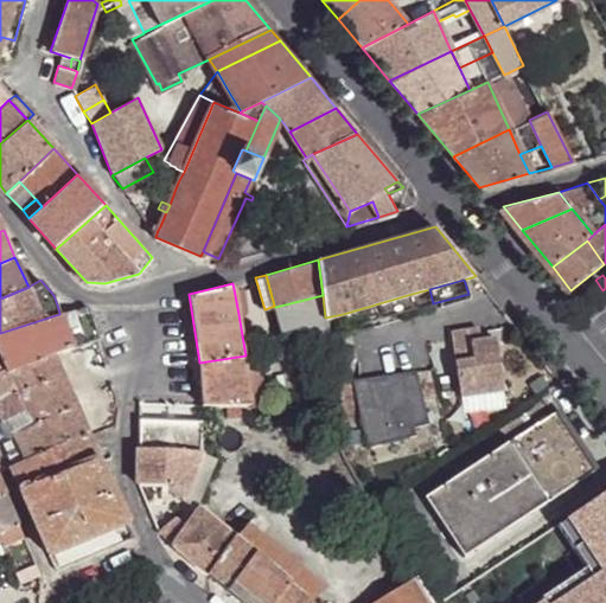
[(234,289),(238,314),(248,312),(244,287),(234,289)]
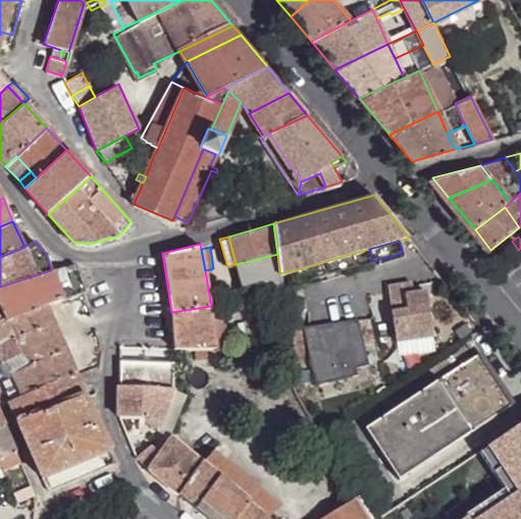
[(354,253),(295,270),(298,281),(358,264),(354,253)]
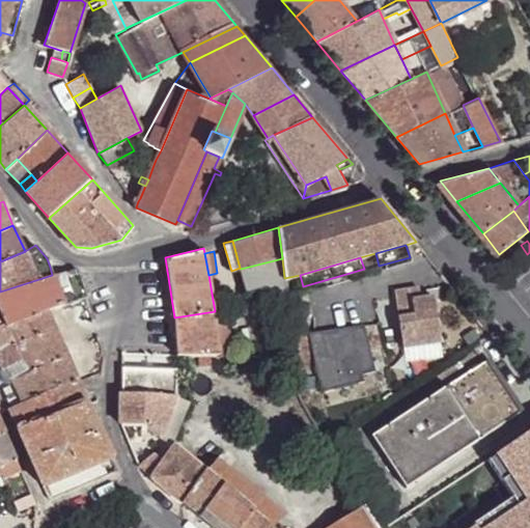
[(241,269),(246,292),(265,286),(270,302),(286,298),(284,278),(282,258),(241,269)]
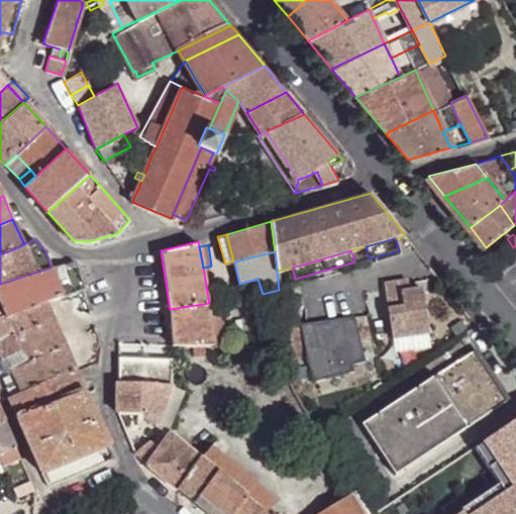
[(74,261),(50,268),(58,299),(83,291),(74,261)]
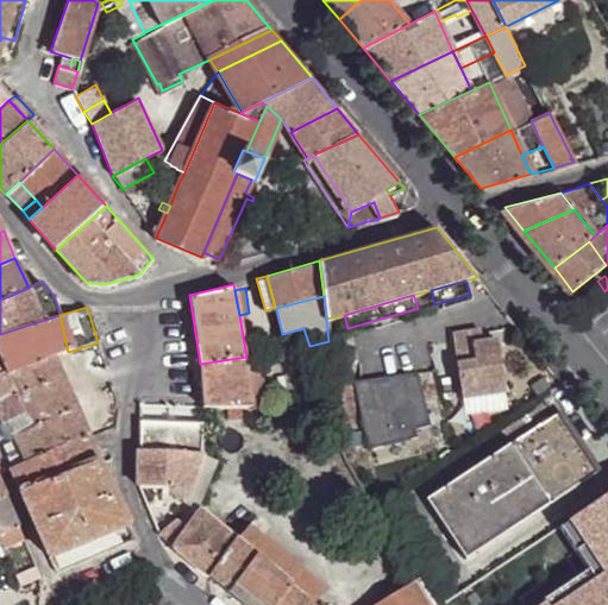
[(68,352),(60,315),(0,334),(0,351),(1,354),(11,371),(49,358),(68,352)]
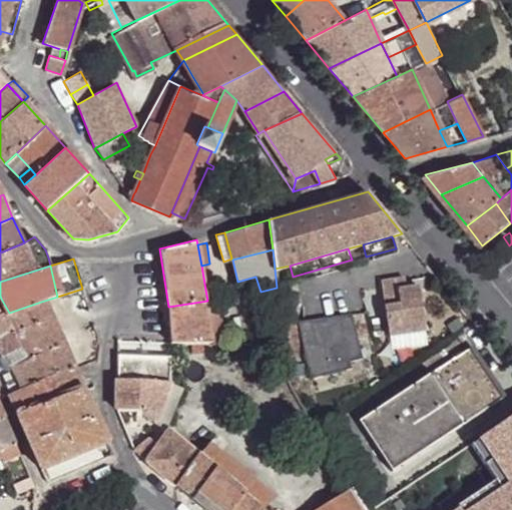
[(402,276),(395,277),(397,288),(404,287),(402,276)]
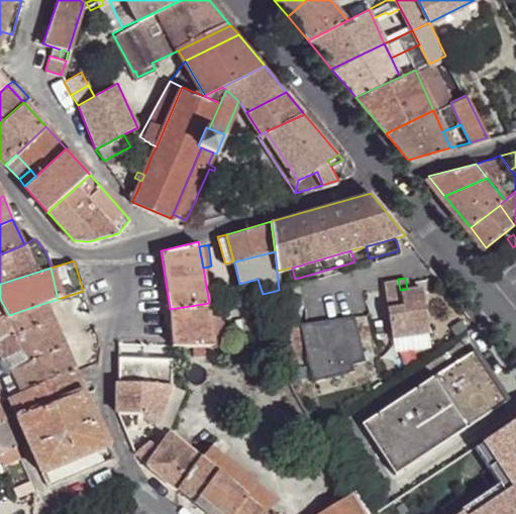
[(400,290),(398,279),(381,282),(391,336),(427,329),(419,286),(407,289),(400,290)]
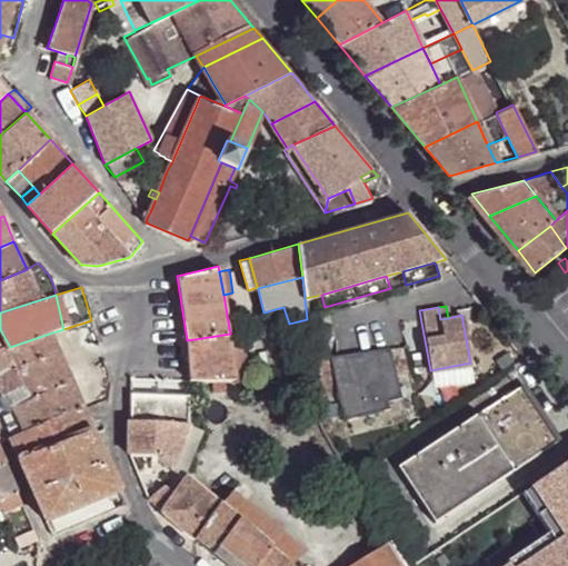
[(0,351),(10,347),(1,331),(0,331),(0,351)]
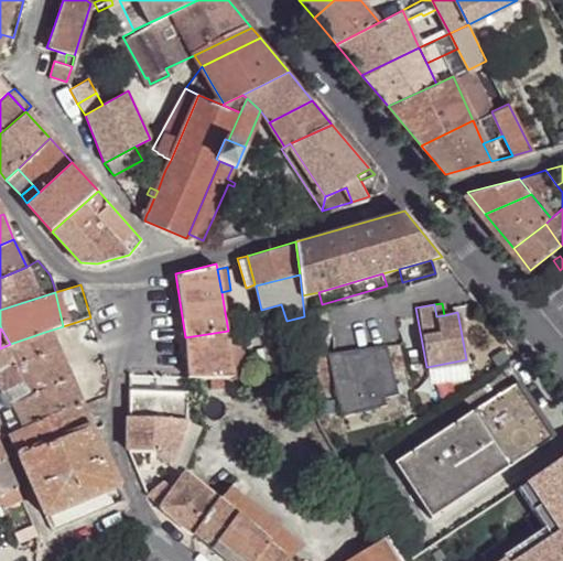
[(186,358),(187,375),(187,376),(210,375),(233,375),(231,367),(229,343),(228,331),(185,337),(186,358)]
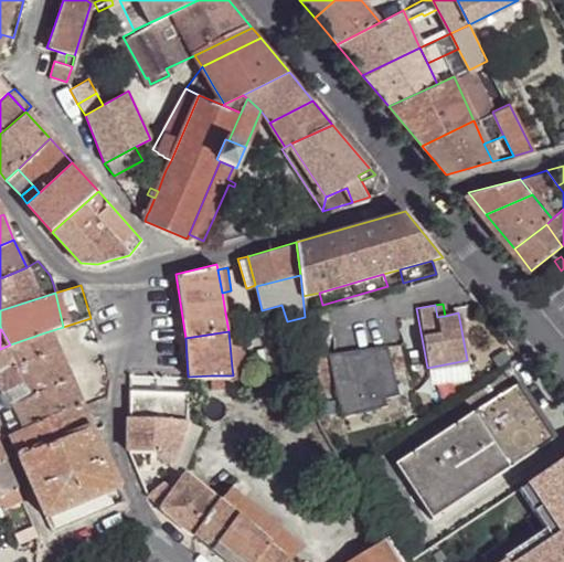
[(45,332),(10,345),(0,349),(0,383),(7,400),(0,403),(0,411),(1,414),(11,436),(12,438),(82,404),(45,332)]
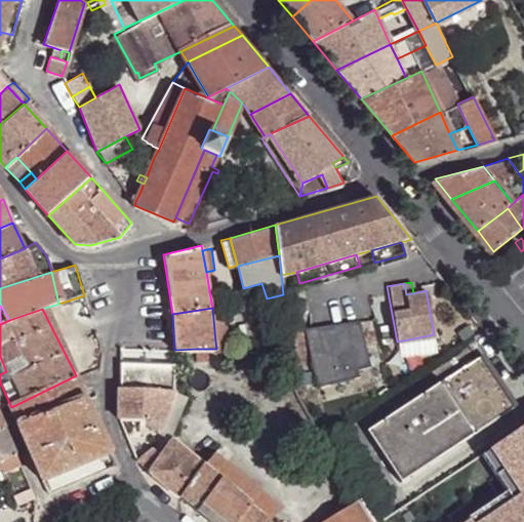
[(213,319),(215,342),(229,339),(227,318),(213,319)]
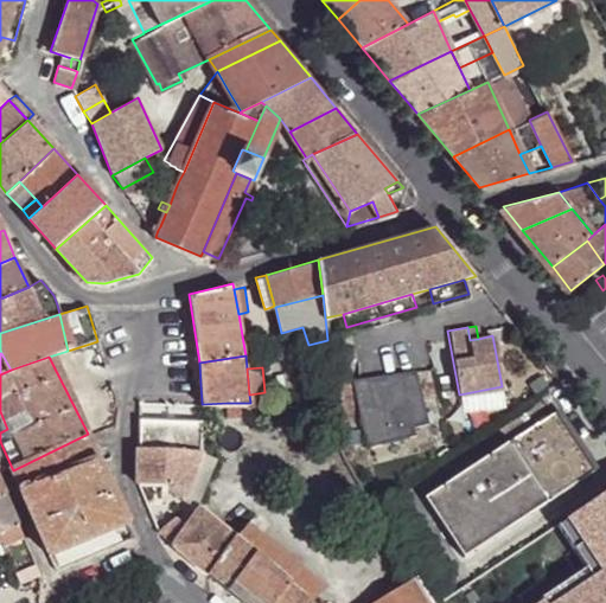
[(416,369),(333,387),(337,410),(357,405),(367,444),(415,434),(413,425),(428,422),(416,369)]
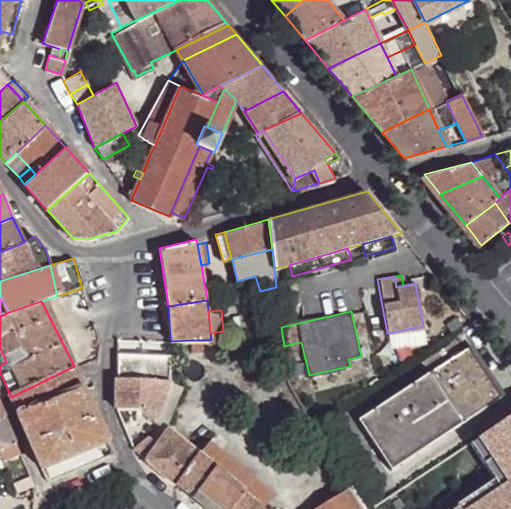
[(423,326),(387,333),(390,348),(426,341),(423,326)]
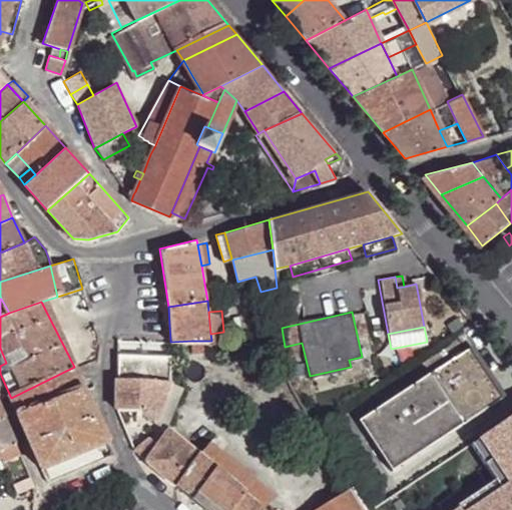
[(211,341),(191,341),(191,352),(211,352),(211,341)]
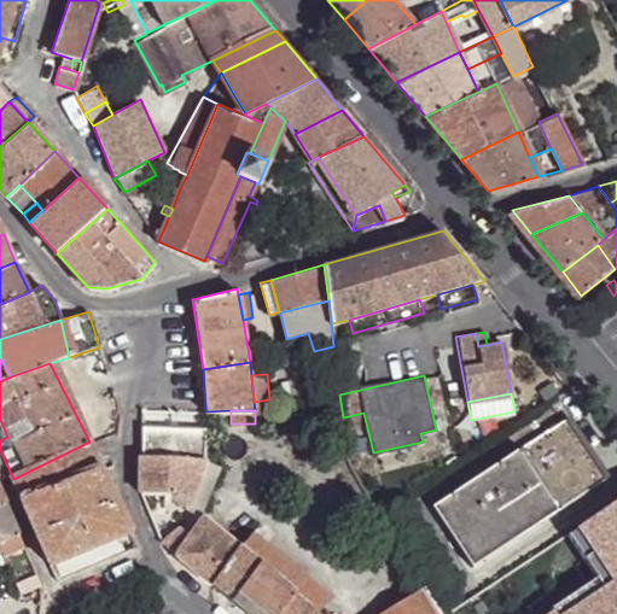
[(517,448),(557,508),(605,477),(565,416),(517,448)]
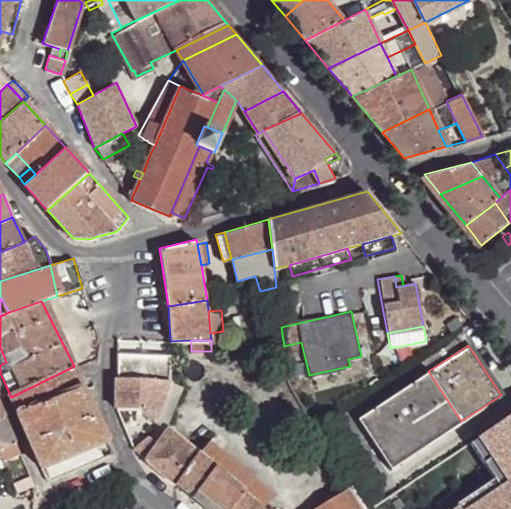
[(118,351),(117,407),(141,409),(153,421),(154,419),(168,380),(170,352),(118,351)]
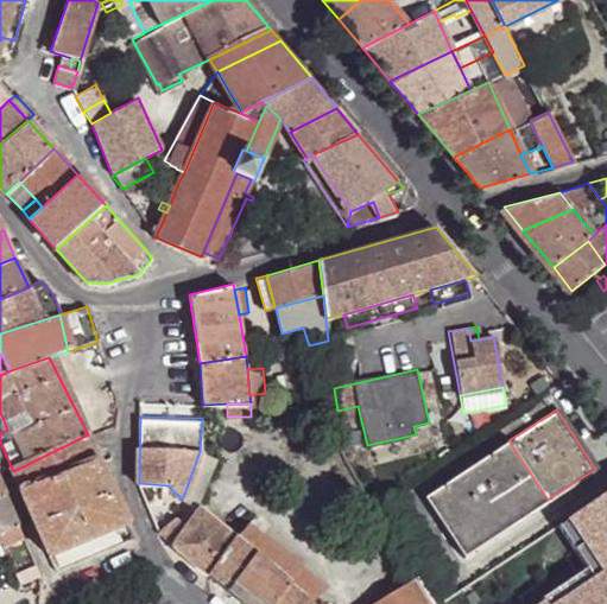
[(24,494),(101,458),(88,434),(13,471),(24,494)]
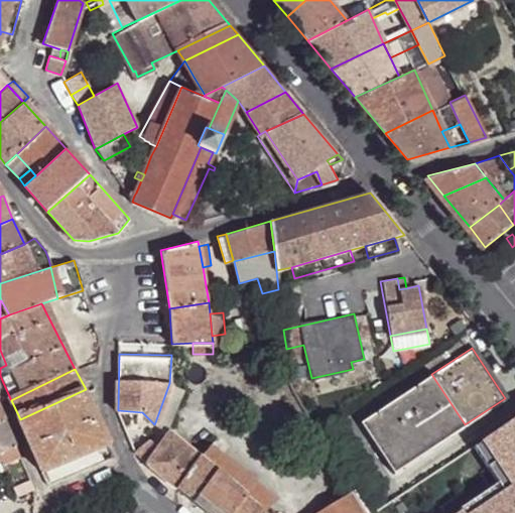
[(428,449),(465,424),(431,374),(411,387),(414,392),(407,396),(404,392),(386,404),(389,408),(382,412),(379,408),(360,421),(390,468),(424,444),(428,449)]
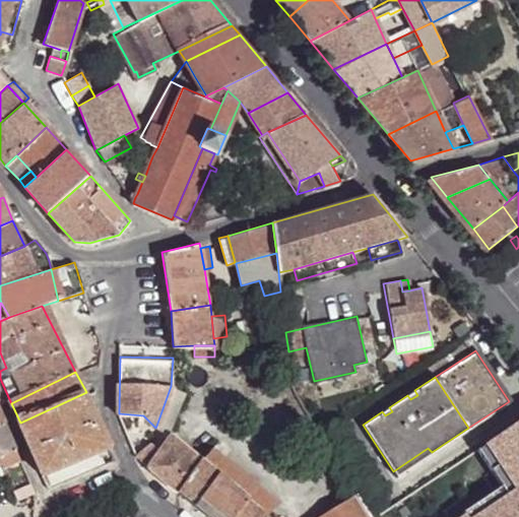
[(417,395),(414,390),(407,395),(410,399),(417,395)]
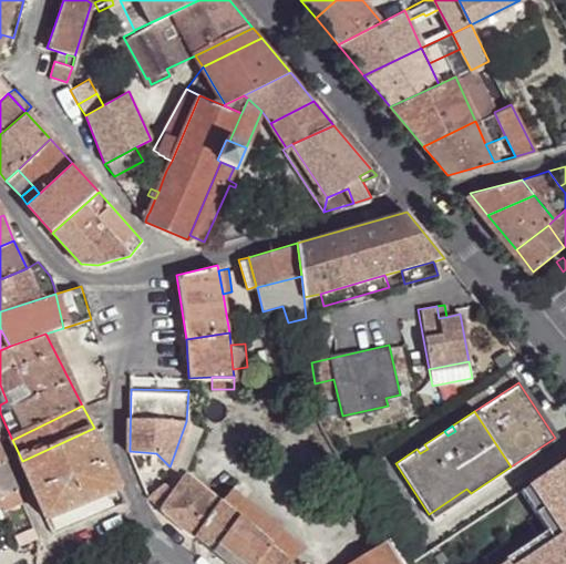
[(120,484),(94,430),(94,428),(22,461),(53,531),(109,508),(102,492),(120,484)]
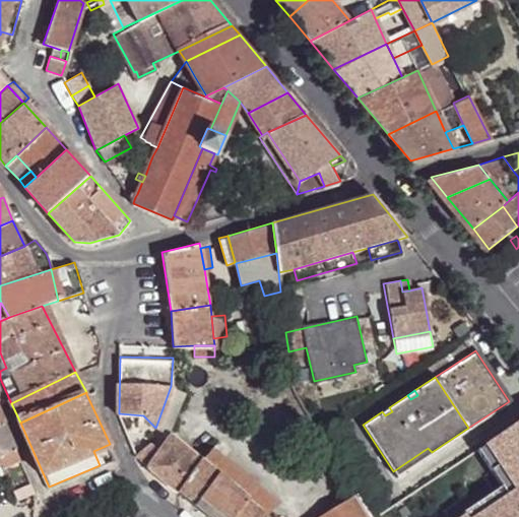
[(389,407),(382,411),(385,415),(392,411),(389,407)]
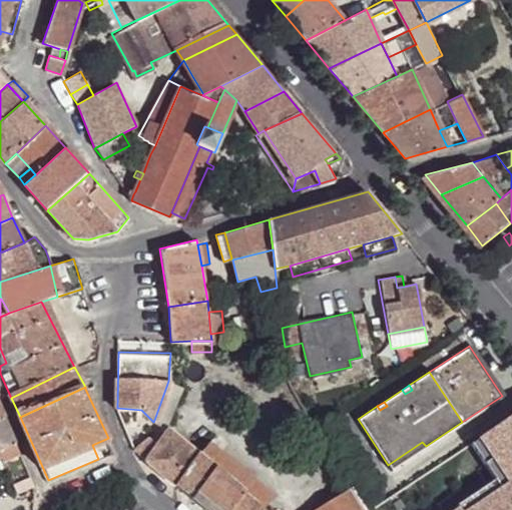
[(511,509),(511,412),(470,440),(493,477),(469,494),(475,503),(466,509),(459,509),(458,507),(457,508),(453,509),(511,509)]
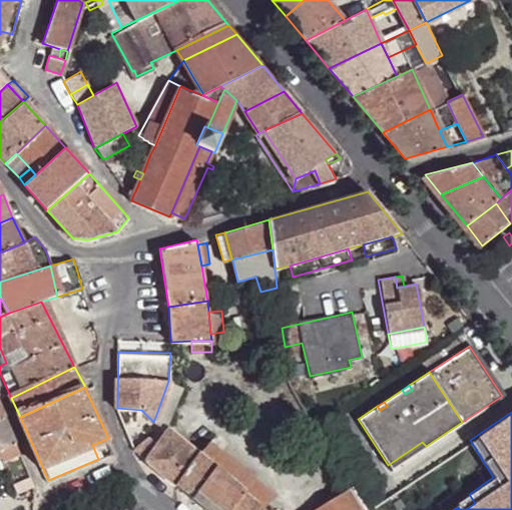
[(0,449),(15,442),(3,415),(0,416),(0,449)]
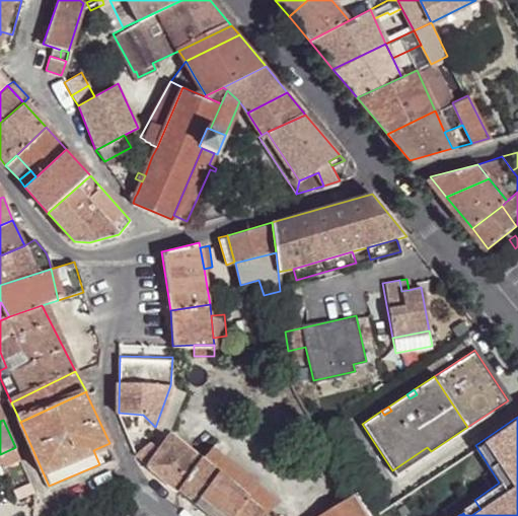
[(179,490),(202,462),(169,436),(159,450),(149,465),(179,490)]
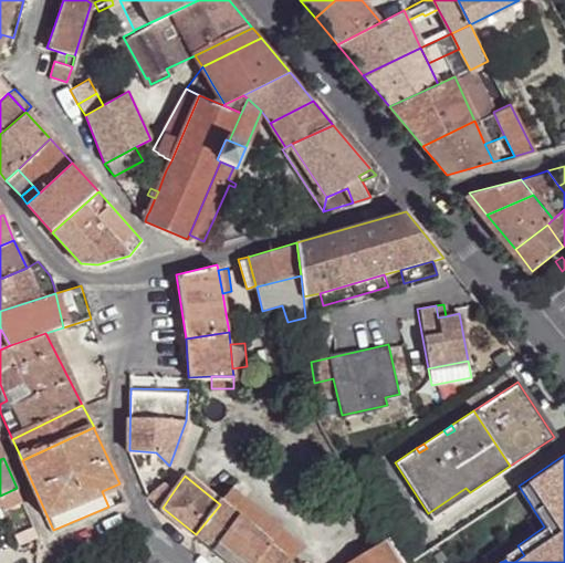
[(148,494),(163,508),(174,491),(161,482),(148,494)]
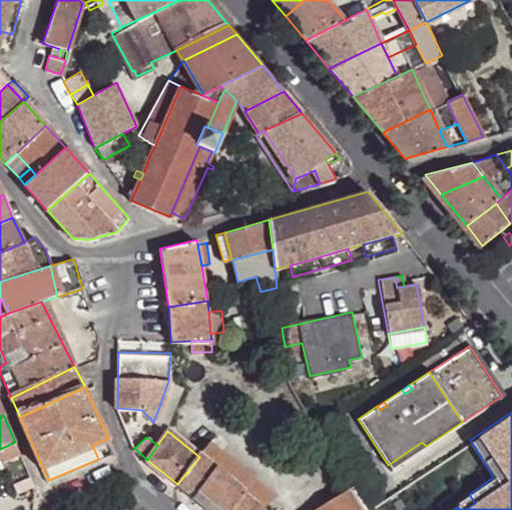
[(16,493),(34,485),(15,442),(0,449),(0,453),(5,465),(4,465),(16,493)]
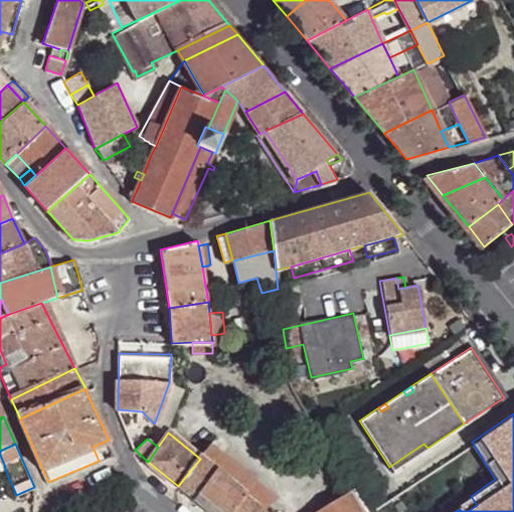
[(392,471),(427,448),(423,444),(389,467),(392,471)]
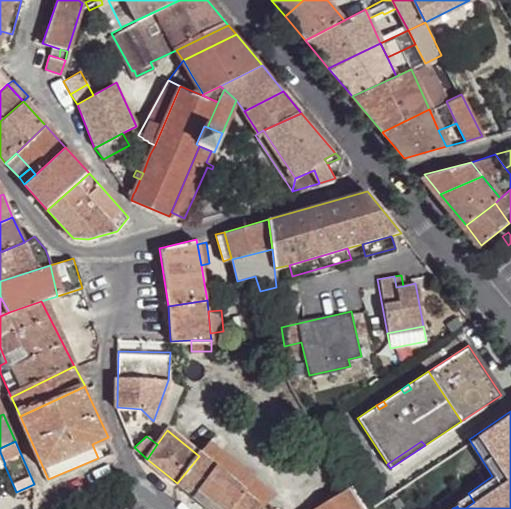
[(199,456),(263,508),(265,508),(275,498),(209,444),(199,456)]
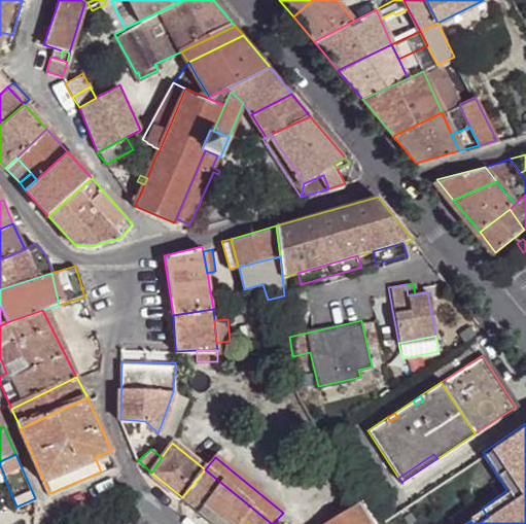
[(214,523),(271,523),(205,469),(182,497),(214,523)]
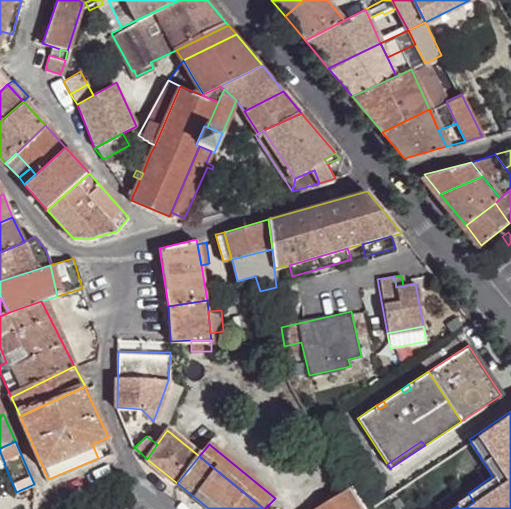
[(364,508),(350,485),(310,508),(364,508)]
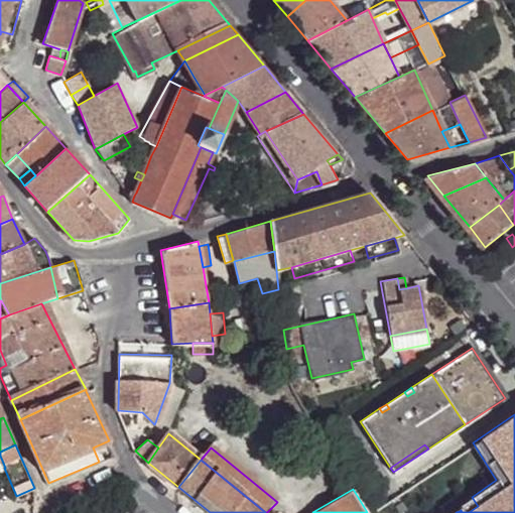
[(462,512),(469,512),(478,506),(472,497),(457,507),(460,511),(461,510),(462,512)]
